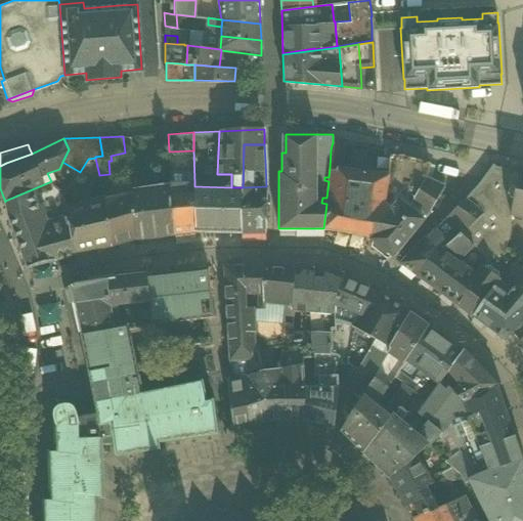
[(173,233),(194,230),(194,186),(194,182),(193,150),(169,152),(168,152),(169,169),(173,233)]
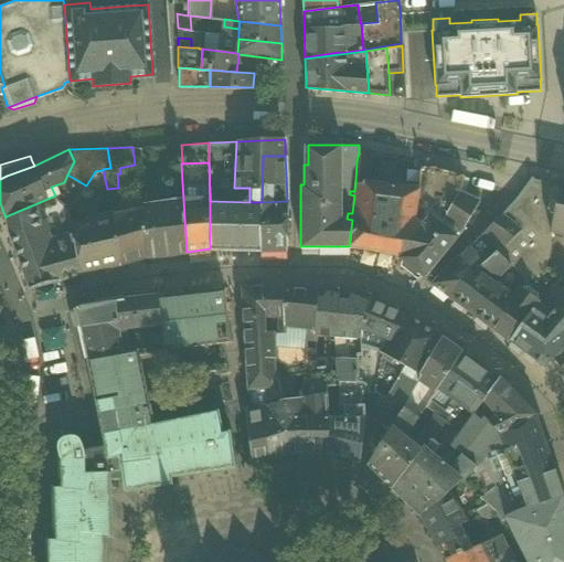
[(417,197),(437,205),(440,191),(445,170),(434,167),(419,166),(418,188),(417,197)]
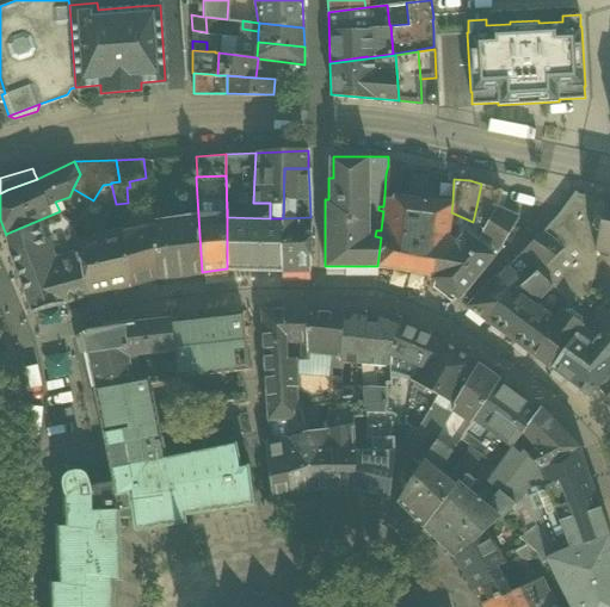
[(481,184),(476,206),(493,210),(495,210),(497,206),(501,190),(481,184)]
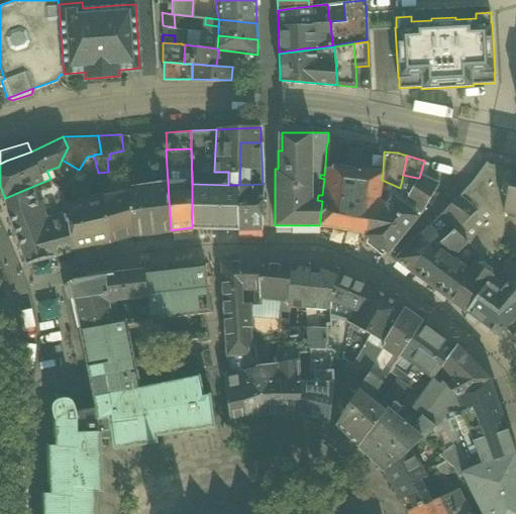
[(485,163),(480,170),(510,177),(512,169),(485,163)]
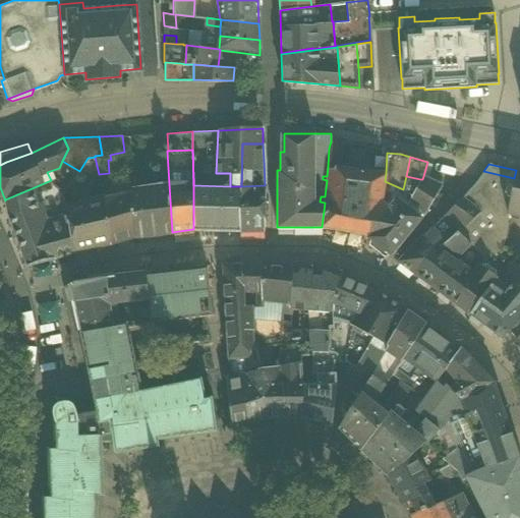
[(519,216),(519,166),(517,166),(516,169),(516,170),(514,178),(509,206),(507,214),(519,216)]
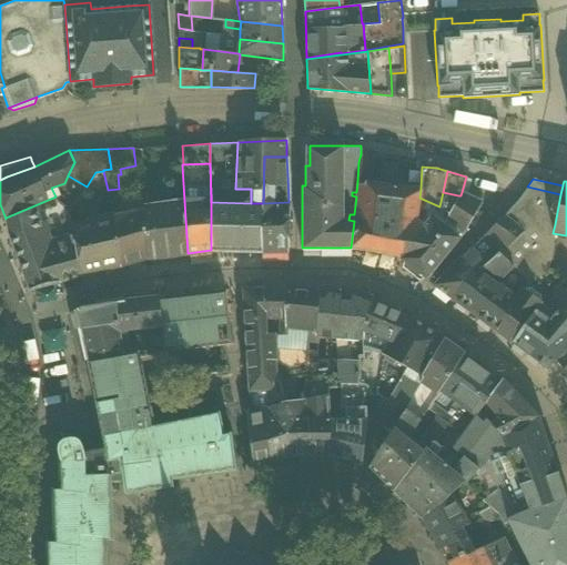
[(351,248),(402,255),(415,226),(416,220),(419,198),(421,189),(357,182),(356,192),(356,197),(354,214),(354,221),(351,248)]
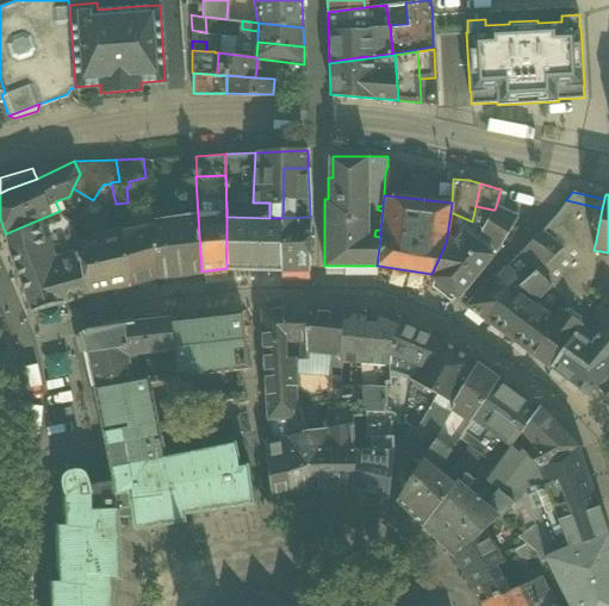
[(188,214),(162,218),(163,223),(156,224),(159,276),(202,272),(197,197),(186,198),(188,214)]
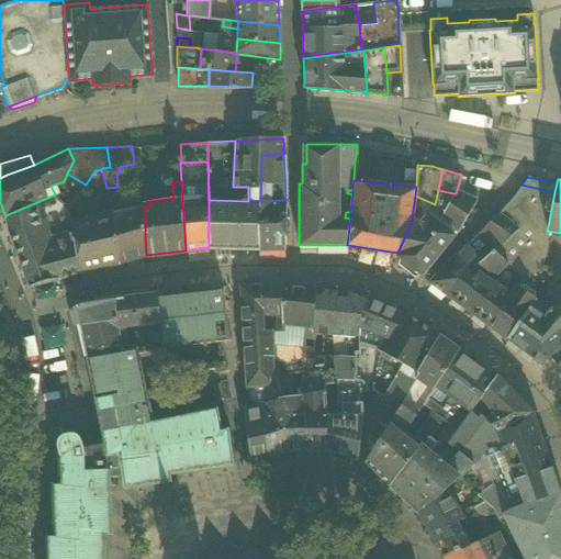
[(549,222),(554,192),(522,185),(514,196),(549,222)]
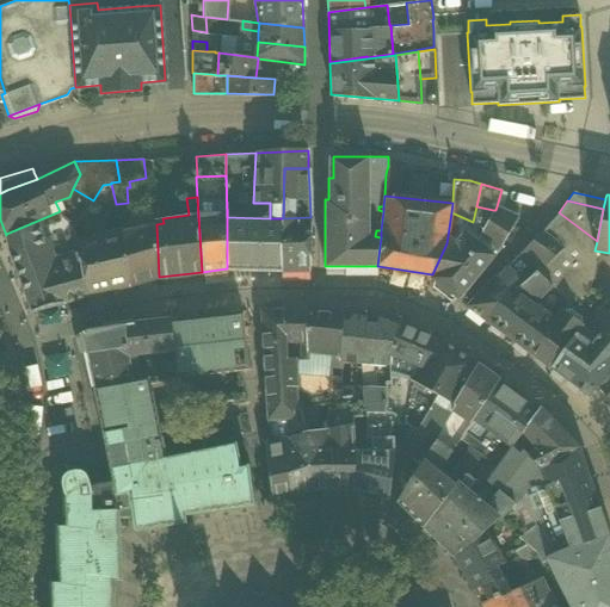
[(484,228),(493,210),(476,206),(473,222),(484,228)]
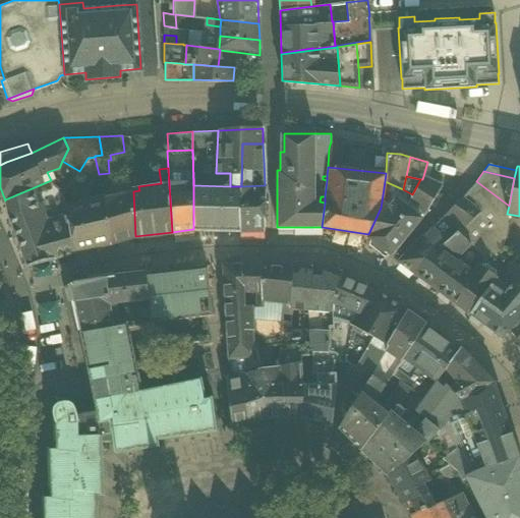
[(420,179),(412,194),(409,202),(425,213),(440,187),(439,183),(423,176),(422,179),(420,179)]
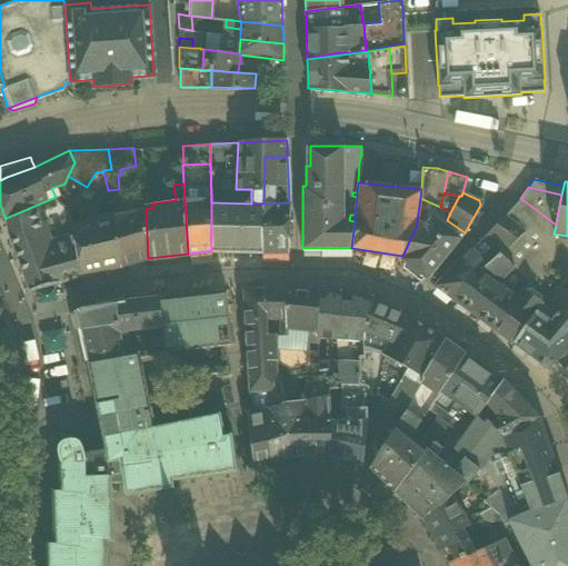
[(123,207),(115,216),(146,209),(142,205),(137,206),(136,197),(123,199),(123,207)]
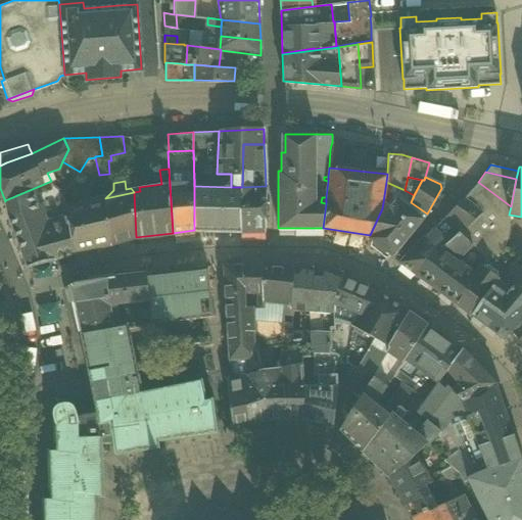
[(386,182),(383,202),(389,207),(397,199),(422,219),(427,214),(411,202),(414,195),(405,190),(386,182)]
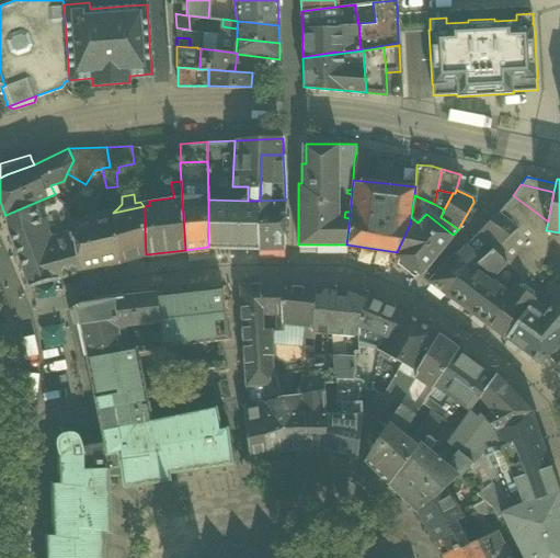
[(546,230),(548,221),(513,195),(498,213),(515,227),(516,227),(501,242),(493,249),(506,262),(512,268),(545,230),(546,230)]
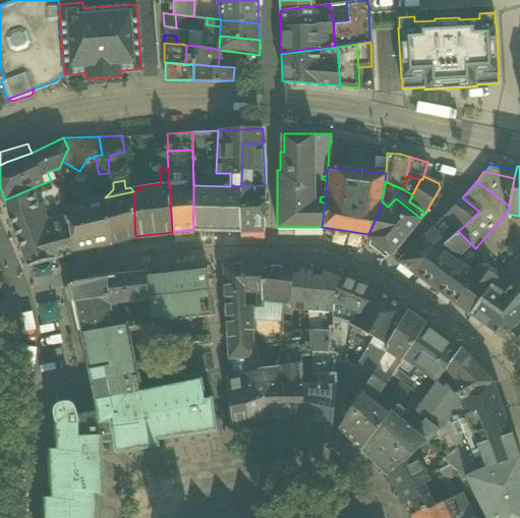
[(239,230),(241,186),(230,186),(193,185),(193,229),(239,230)]
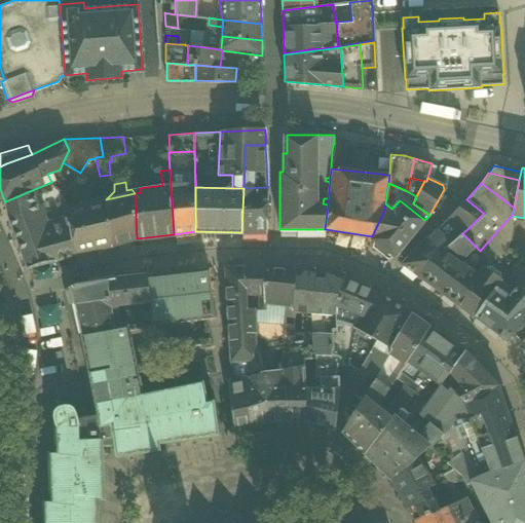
[(267,187),(244,188),(241,232),(266,232),(267,187)]
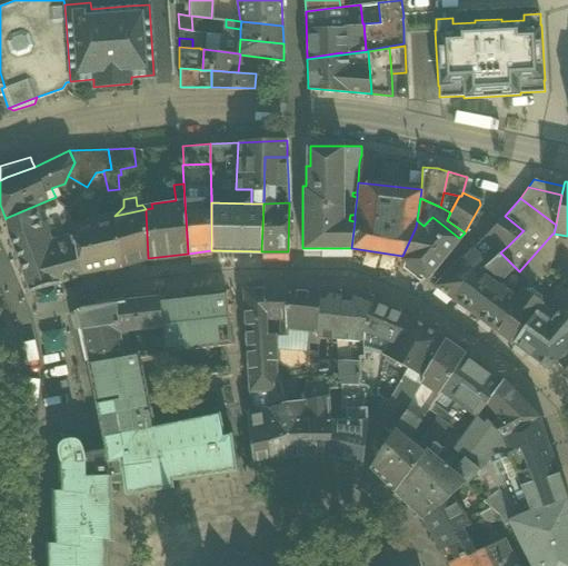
[(30,289),(81,276),(71,226),(46,236),(41,221),(36,207),(6,219),(9,235),(30,289)]
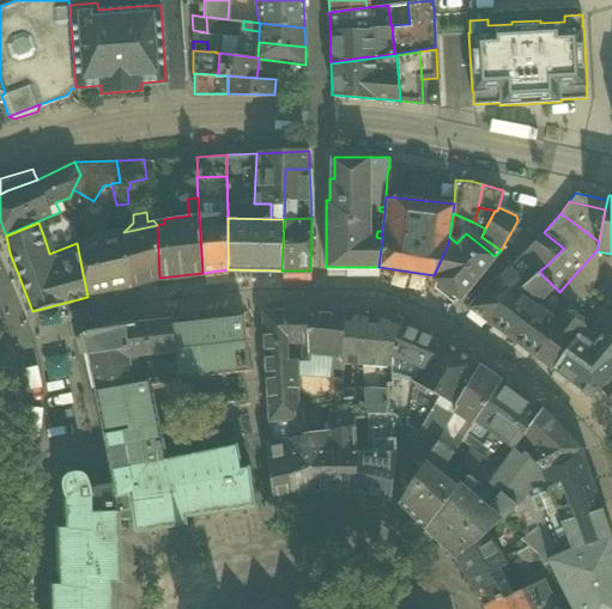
[(159,278),(157,225),(123,232),(129,286),(159,278)]
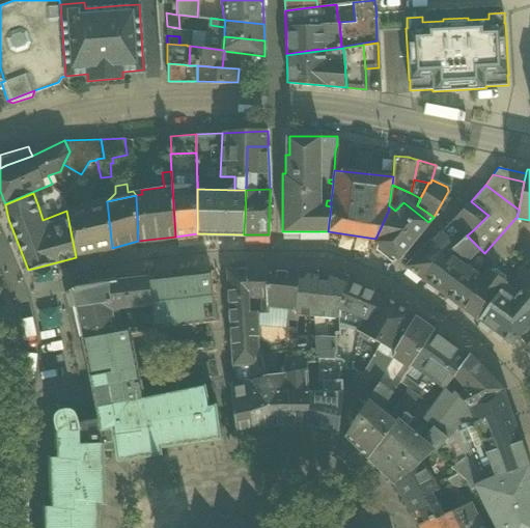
[(76,257),(112,248),(107,201),(66,209),(66,211),(76,257)]
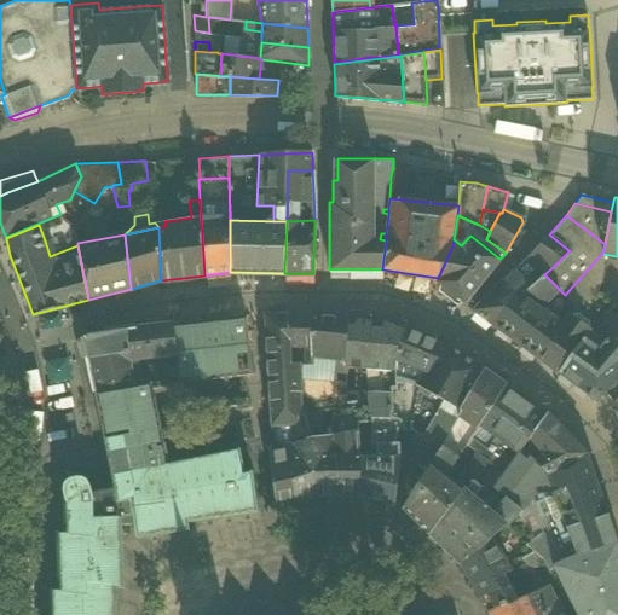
[(552,267),(553,267),(570,250),(569,250),(549,235),(532,250),(531,251),(552,267)]
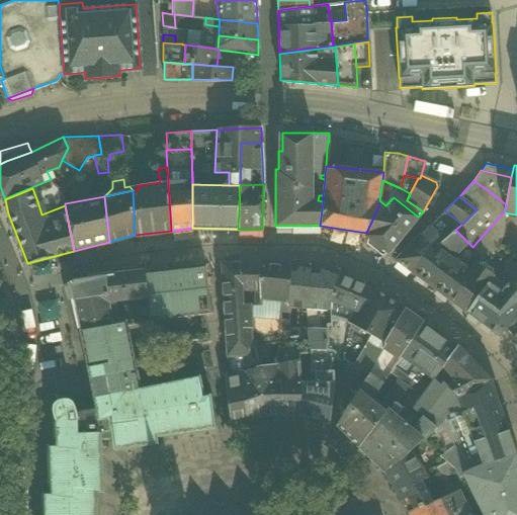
[(389,253),(418,217),(394,197),(385,205),(379,200),(378,206),(366,233),(365,235),(389,253)]
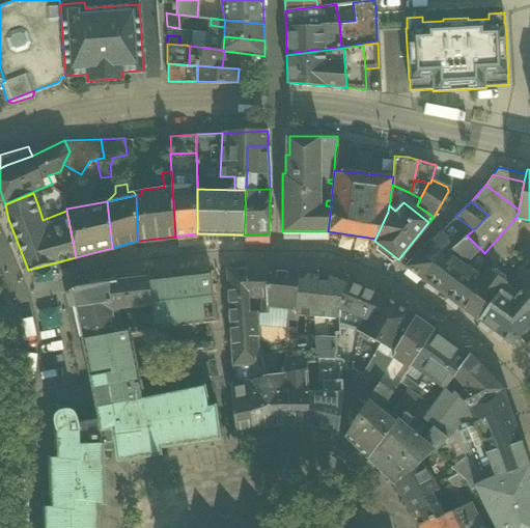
[(455,216),(447,224),(455,232),(463,239),(467,235),(474,229),(473,229),(455,216)]
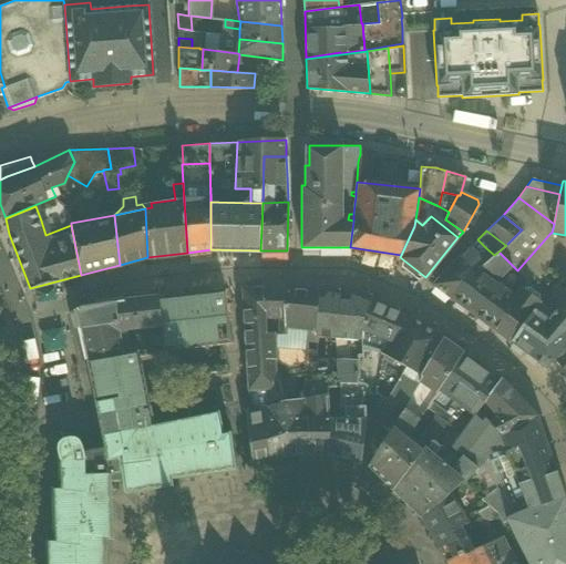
[(469,247),(479,256),(486,248),(477,239),(469,247)]
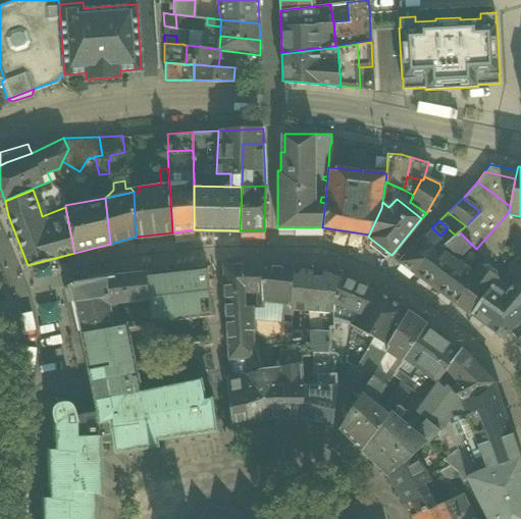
[(415,272),(447,242),(440,236),(431,227),(400,261),(415,272)]
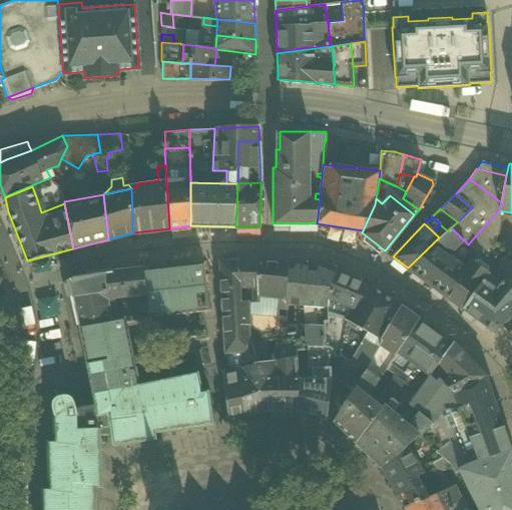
[(447,230),(440,224),(433,231),(439,237),(447,230)]
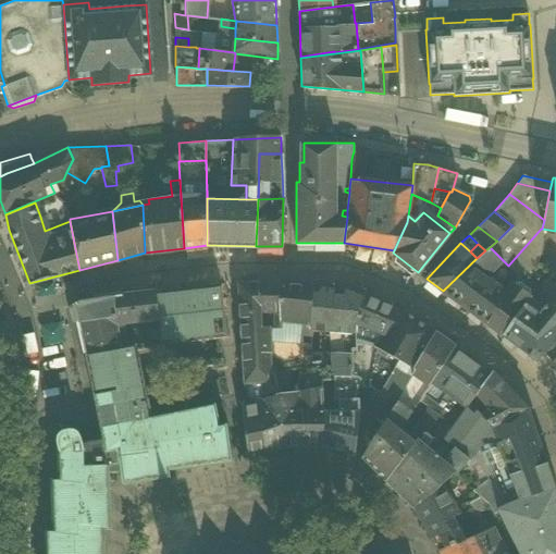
[(503,260),(490,247),(485,250),(477,258),(443,291),(483,321),(505,291),(486,278),(503,260)]
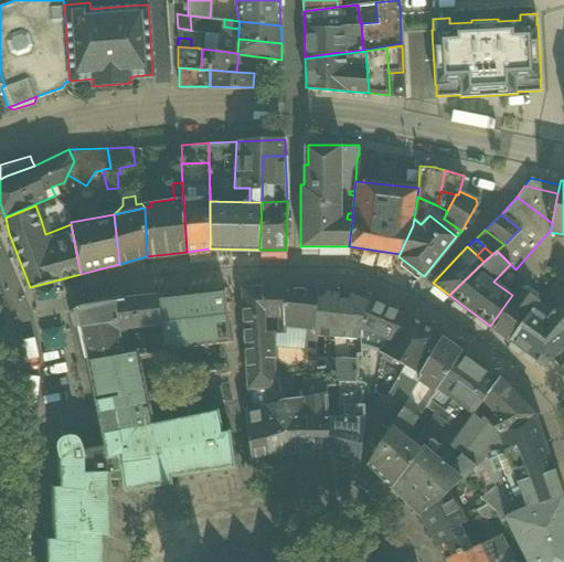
[(545,266),(536,277),(551,289),(555,283),(560,277),(560,276),(546,266),(545,266)]
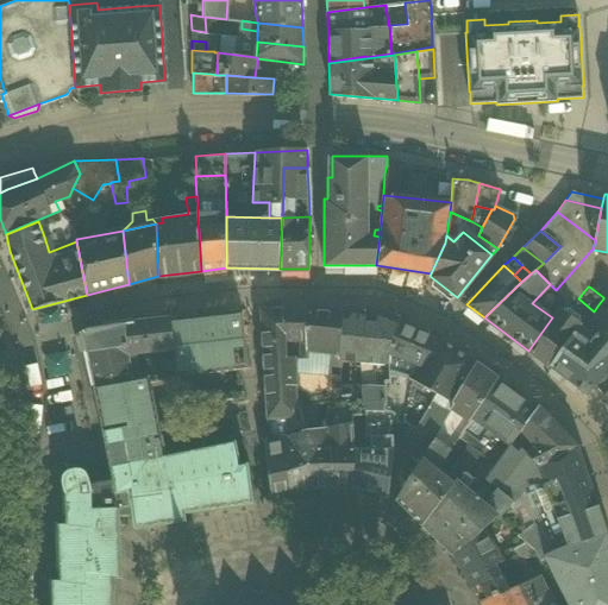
[(581,323),(594,312),(578,298),(571,292),(565,300),(552,317),(574,332),(581,323)]
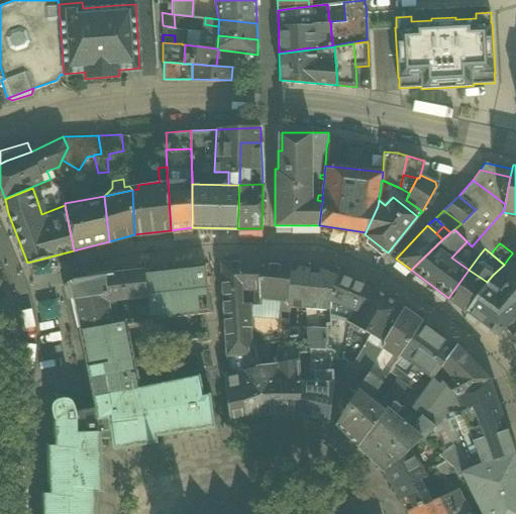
[(515,265),(508,259),(504,265),(493,275),(506,284),(514,273),(515,274),(515,265)]
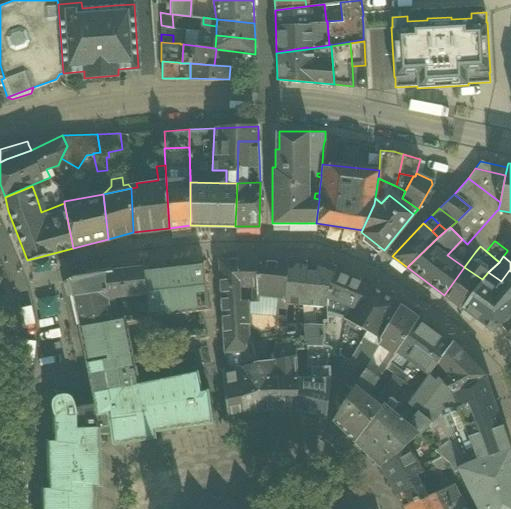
[(256,258),(237,259),(238,287),(247,287),(246,300),(248,300),(256,298),(256,258)]
